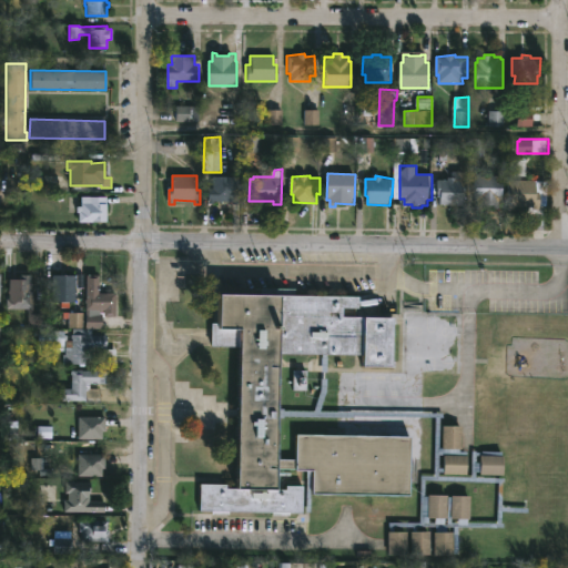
[(505,175),(505,201),(501,201),(501,209),(497,209),(497,205),(485,205),(485,208),(480,208),(480,200),(477,200),(477,175),(505,175)]
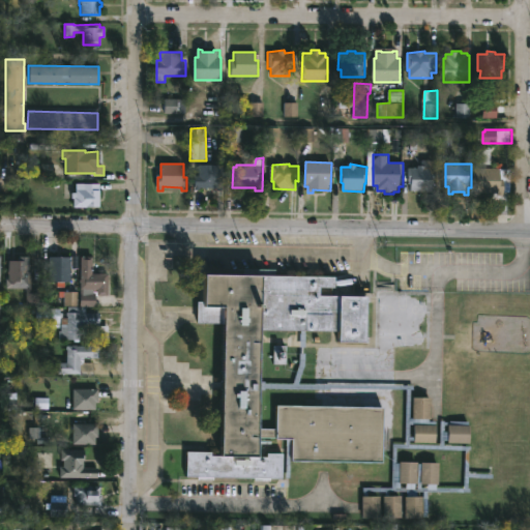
[(221,166),(221,175),(224,175),(224,190),(219,190),(219,187),(196,187),(196,175),(199,175),(198,166),(200,165),(221,165),(221,166)]
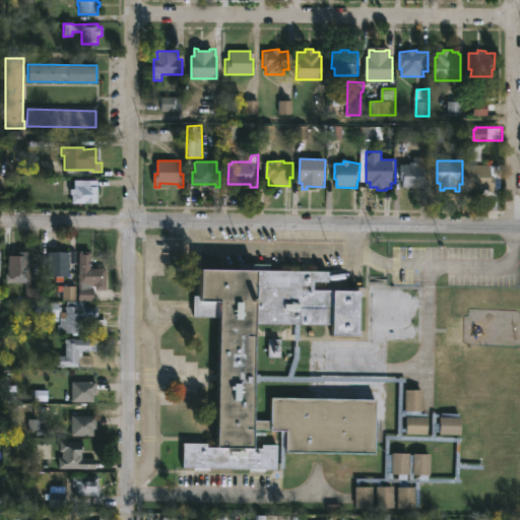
[(418,163),(418,165),(428,165),(427,181),(426,181),(426,187),(404,187),(404,181),(402,181),(402,165),(418,163)]
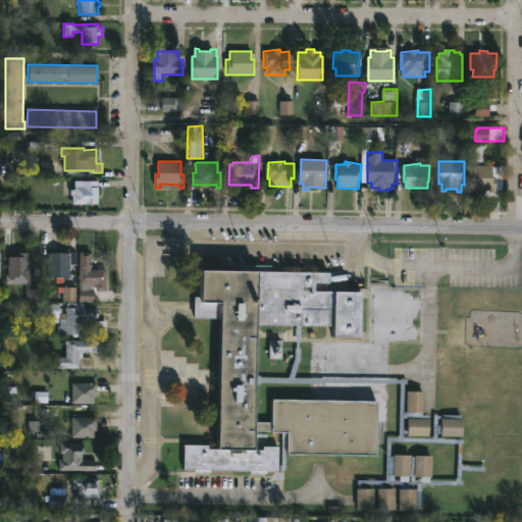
[(491,165),(491,167),(503,166),(503,190),(494,190),(494,193),(489,193),(489,190),(471,190),(471,193),(466,193),(466,165),(491,165)]
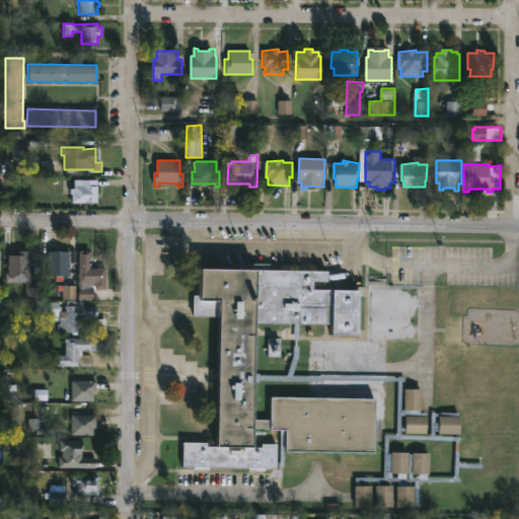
[(96,194),(96,203),(70,203),(70,194),(69,194),(69,189),(73,189),(73,179),(97,179),(96,194)]
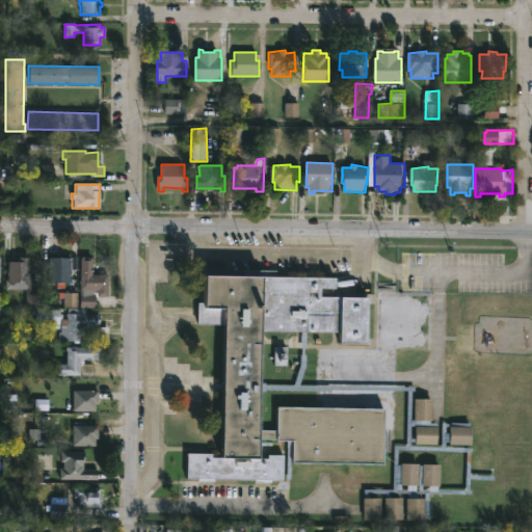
[(30,275),(30,293),(42,293),(42,308),(25,308),(25,289),(4,290),(4,280),(7,280),(7,262),(17,262),(17,258),(29,258),(29,254),(36,254),(36,275),(30,275)]
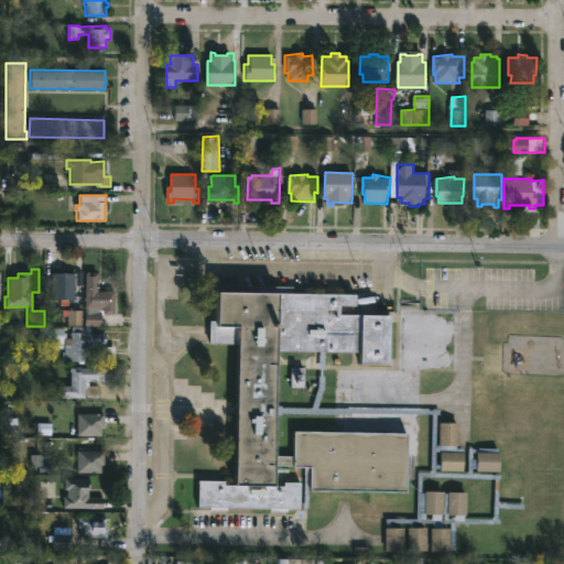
[(75,285),(74,301),(51,300),(51,291),(50,291),(52,272),(74,274),(74,285),(75,285)]
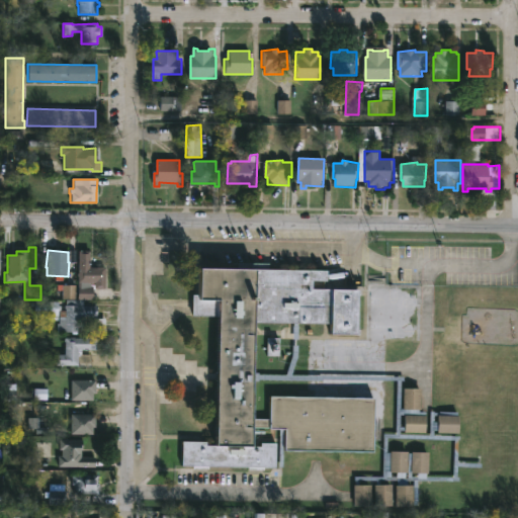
[(89,251),(89,267),(104,267),(104,289),(94,288),(94,283),(90,283),(90,287),(92,287),(92,299),(77,299),(77,251),(89,251)]
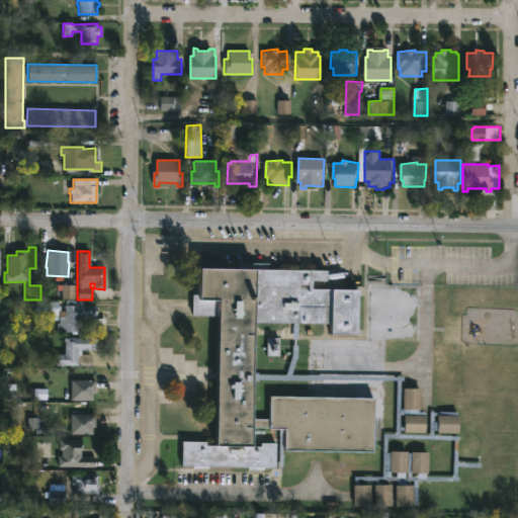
[(266,261),(266,267),(325,268),(325,279),(320,279),(319,286),(357,287),(356,332),(330,332),(330,324),(254,323),(252,417),(267,418),(267,395),(372,397),(371,450),(282,449),(282,427),(252,427),(251,445),(258,445),(258,442),(273,442),(273,466),(261,466),(261,469),(245,469),(245,466),(205,465),(205,468),(189,467),(189,465),(179,464),(179,440),(203,440),(203,444),(214,444),(218,315),(189,315),(189,292),(199,292),(200,264),(250,265),(250,261),(266,261)]
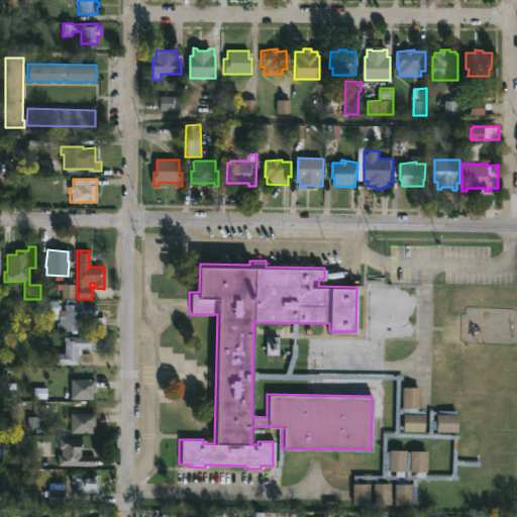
[(73,287),(63,287),(63,299),(73,299),(73,287)]
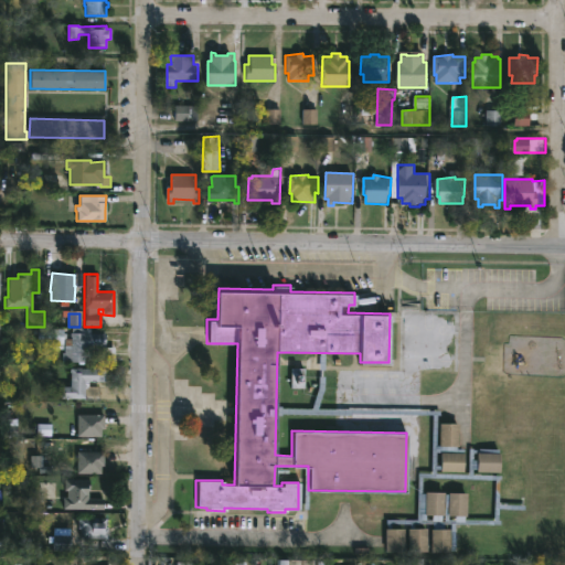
[(91,328),(91,333),(105,333),(105,348),(114,348),(114,362),(97,362),(97,350),(84,349),(84,365),(77,365),(77,362),(62,362),(62,353),(64,353),(64,350),(53,350),(53,344),(36,345),(36,329),(63,329),(63,333),(66,334),(66,339),(70,339),(70,333),(71,333),(71,327),(91,328)]
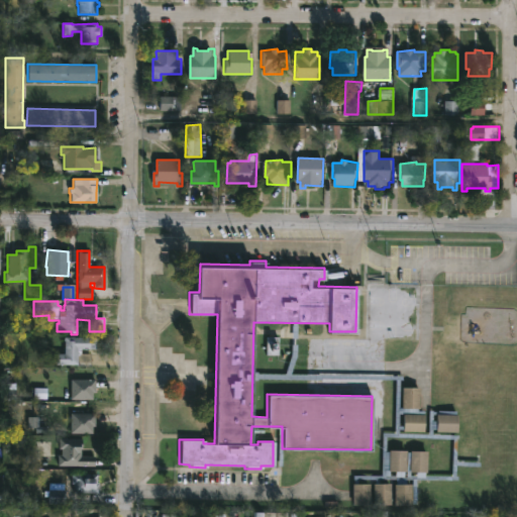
[(74,337),(96,338),(96,349),(80,349),(80,353),(91,353),(91,367),(56,366),(56,354),(64,354),(63,337),(74,337)]
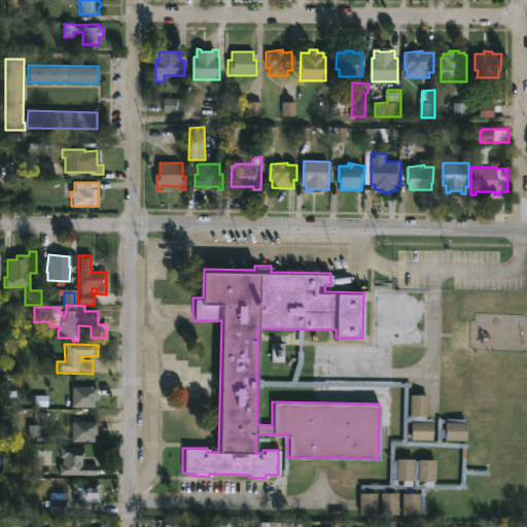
[(94,408),(71,408),(71,387),(97,387),(97,400),(94,400),(94,408)]
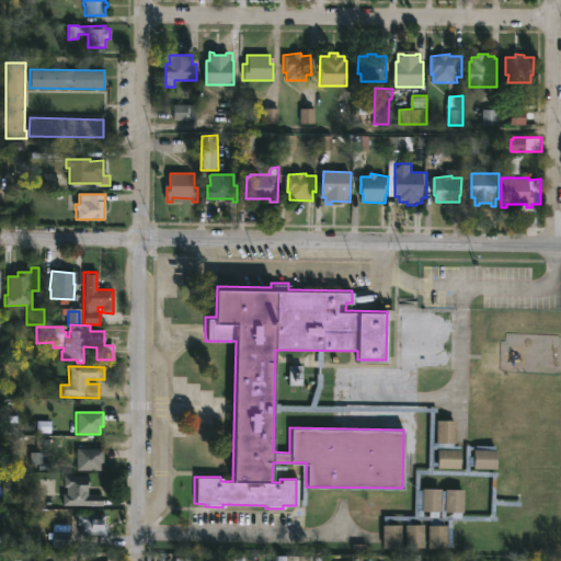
[(456,441),(436,441),(437,419),(456,419),(456,441)]
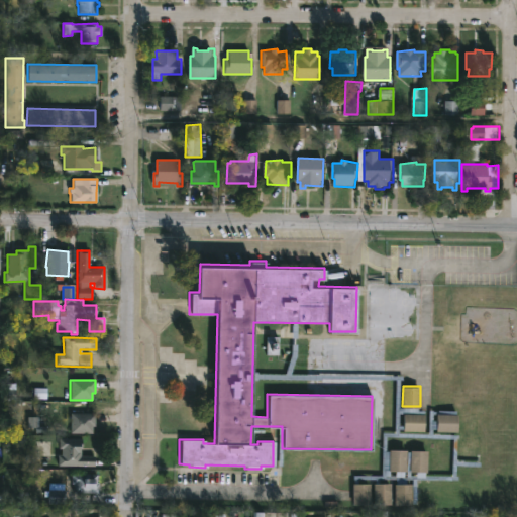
[(424,413),(424,430),(403,429),(404,412),(424,413)]
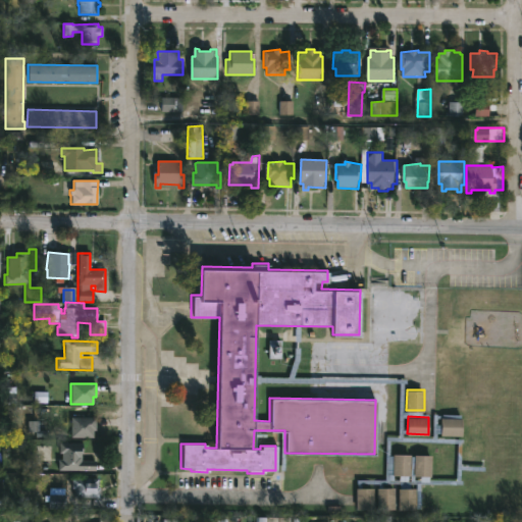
[(463,417),(462,435),(441,434),(441,416),(463,417)]
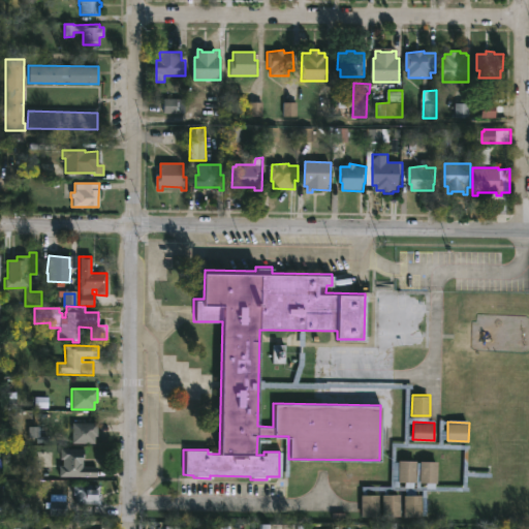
[(94,444),(71,443),(71,423),(97,424),(97,437),(94,437),(94,444)]
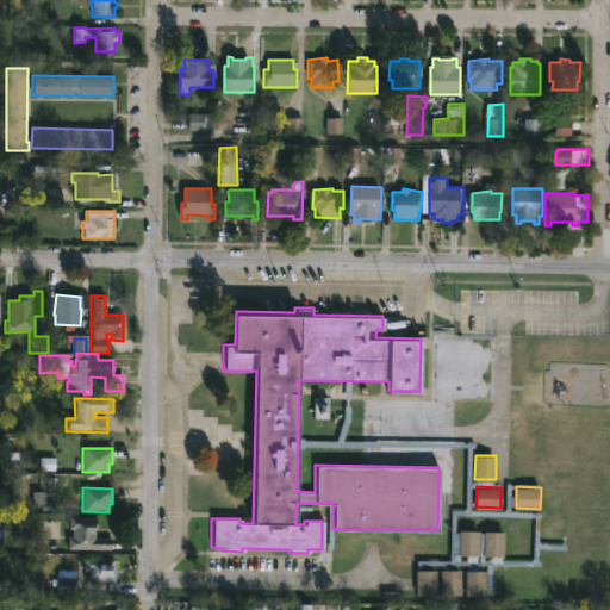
[(94,518),(94,539),(111,539),(111,551),(67,551),(67,539),(72,539),(72,530),(68,530),(68,518),(94,518)]
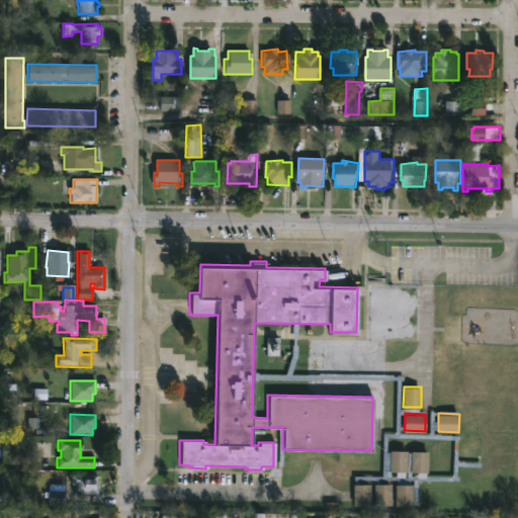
[(451,442),(450,472),(435,471),(436,442),(451,442)]
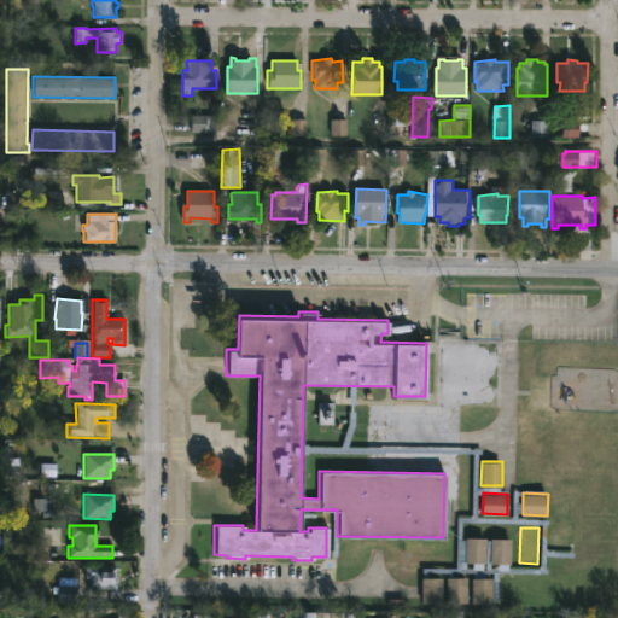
[(487,538),(485,563),(484,563),(484,569),(473,569),(473,563),(465,561),(466,537),(487,538)]
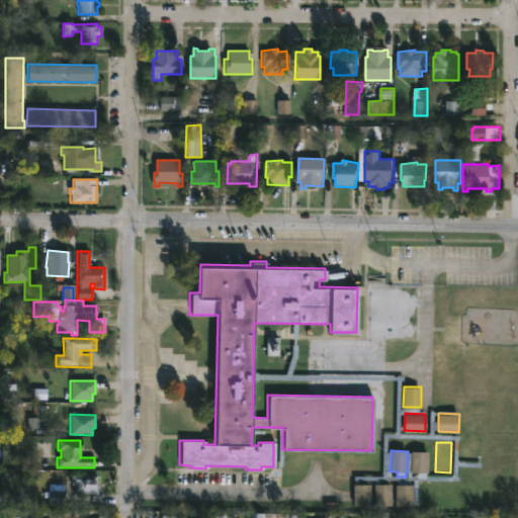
[(428,451),(427,472),(425,472),(425,479),(417,478),(417,471),(410,471),(411,450),(428,451)]
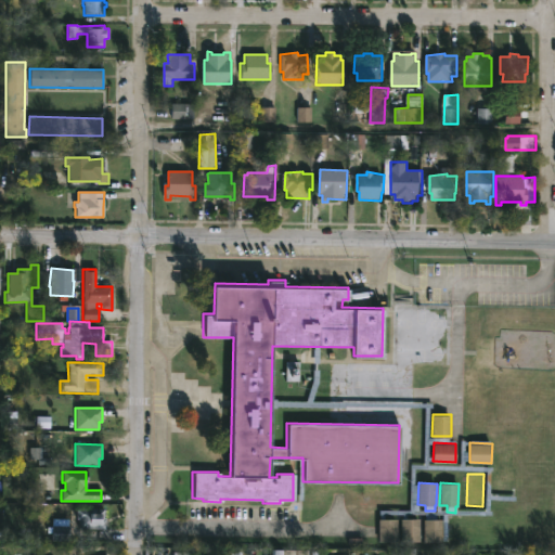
[(106,519),(105,530),(78,530),(78,520),(75,520),(75,508),(104,510),(104,519),(106,519)]
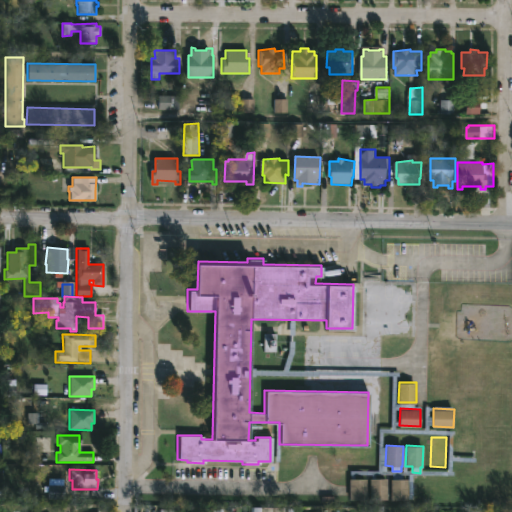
[(436,495),(416,495),(415,477),(436,477),(436,495)]
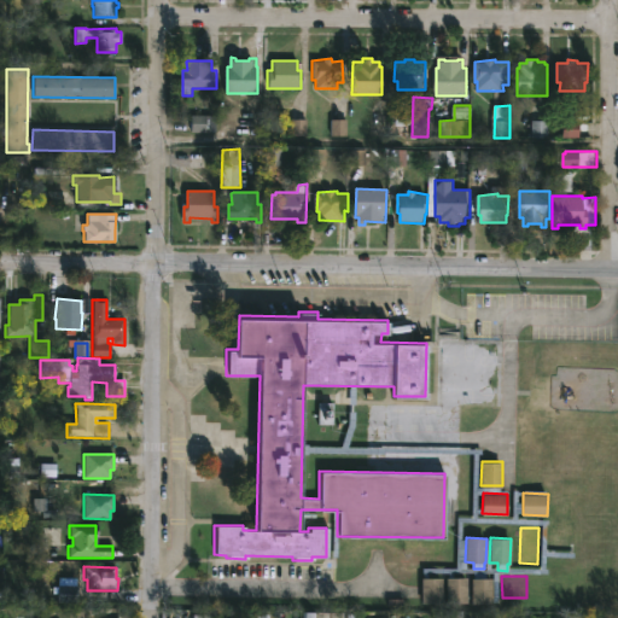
[(79,578),(77,604),(57,602),(57,587),(59,587),(60,577),(79,578)]
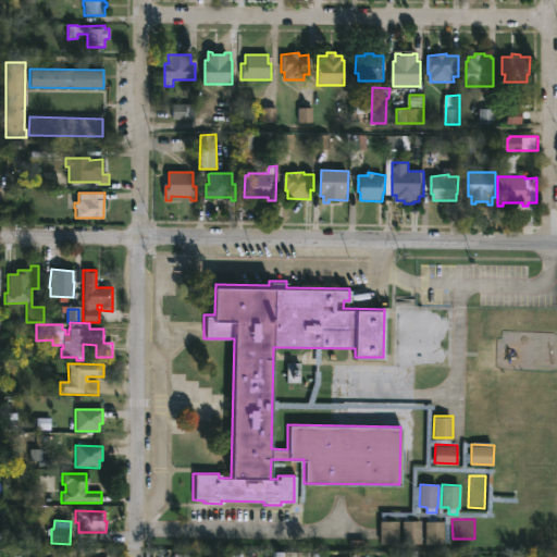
[(398,544),(379,544),(380,520),(399,520),(398,544)]
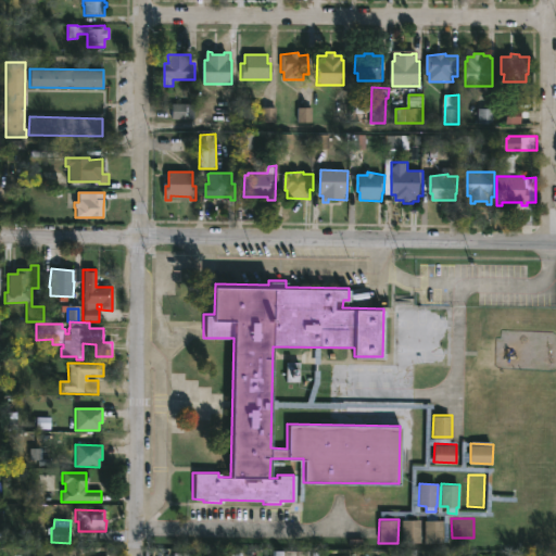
[(421,542),(402,542),(402,519),(420,519),(421,542)]
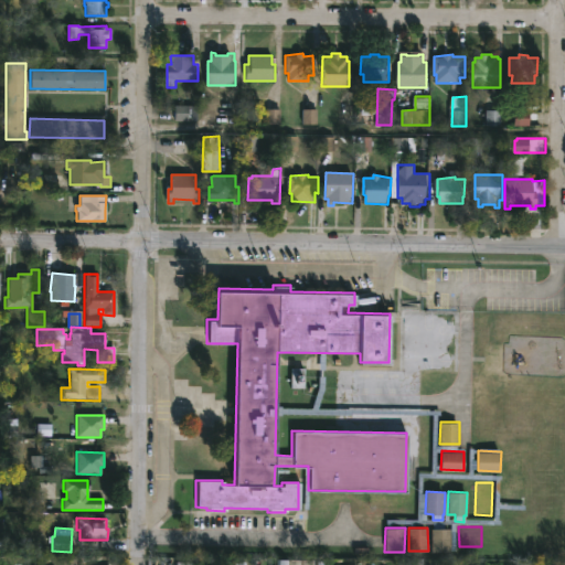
[(450,552),(432,552),(432,528),(450,528),(450,552)]
